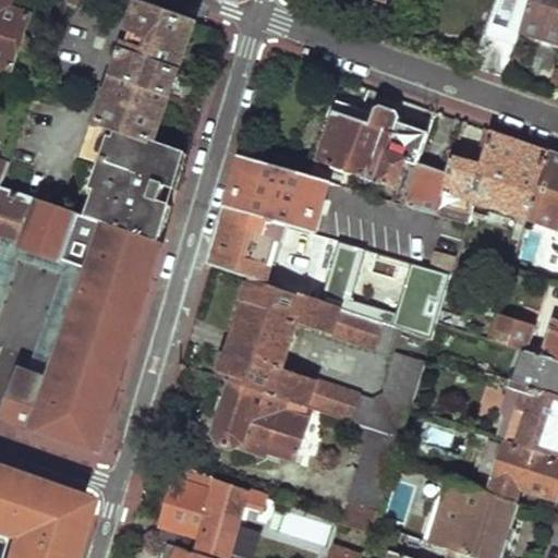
[(0,0),(0,72),(13,77),(20,59),(26,57),(29,48),(26,44),(33,22),(15,15),(19,5),(0,0)]
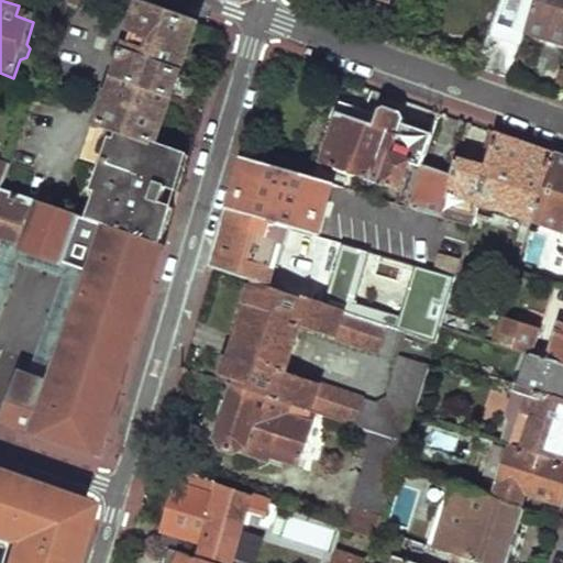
[(70,0),(70,2),(97,11),(100,0),(70,0)]
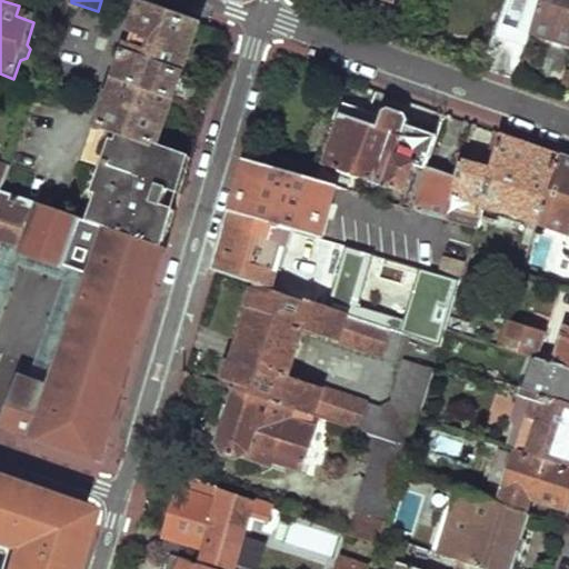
[(540,0),(507,0),(497,31),(493,30),(480,69),(516,82),(529,37),(540,0)]
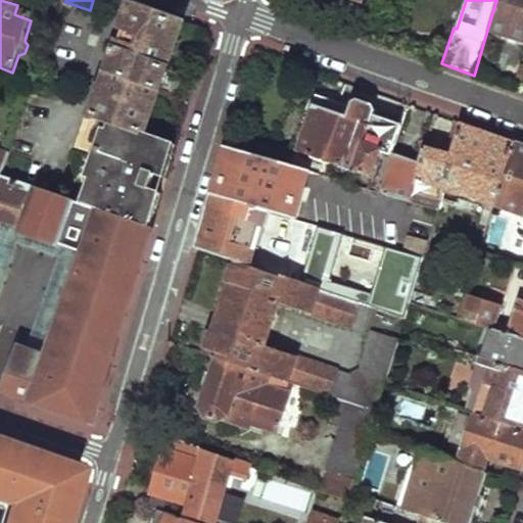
[(522,0),(496,0),(486,34),(522,45),(522,0)]
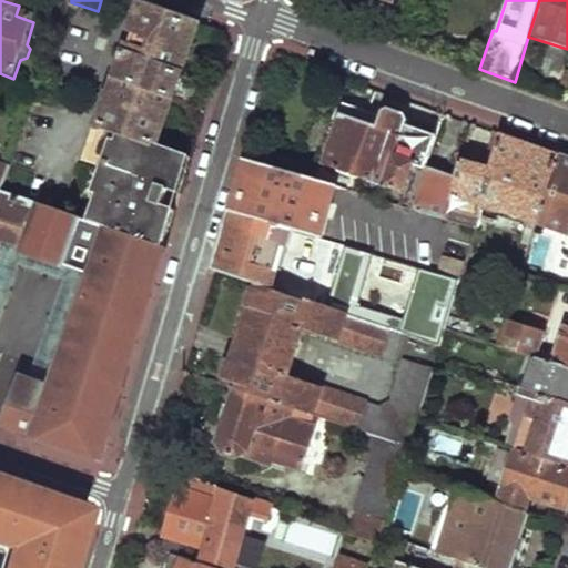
[(137,38),(112,101),(110,100),(102,125),(122,132),(155,143),(198,27),(144,8),(134,34),(137,38)]
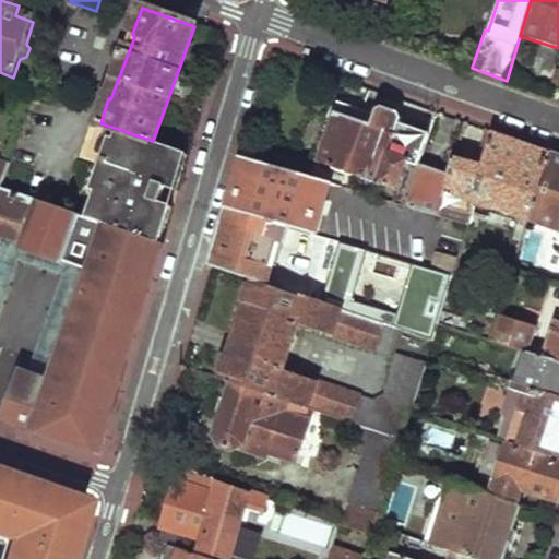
[(336,103),(331,116),(333,117),(320,163),(401,187),(395,202),(438,215),(442,199),(449,177),(418,167),(428,138),(336,103)]
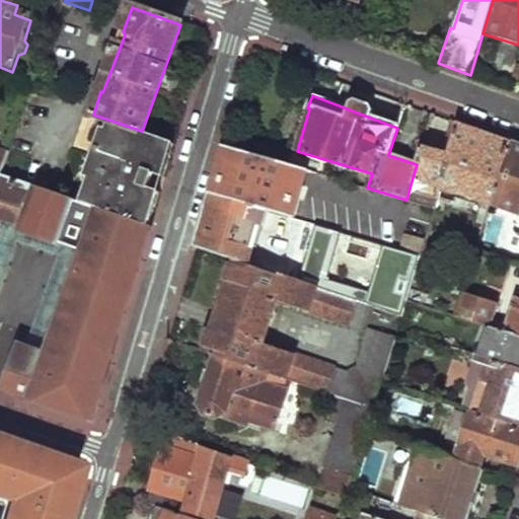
[(95,145),(92,152),(99,155),(82,204),(141,224),(154,190),(149,189),(155,171),(159,172),(170,141),(142,131),(112,121),(101,147),(95,145)]
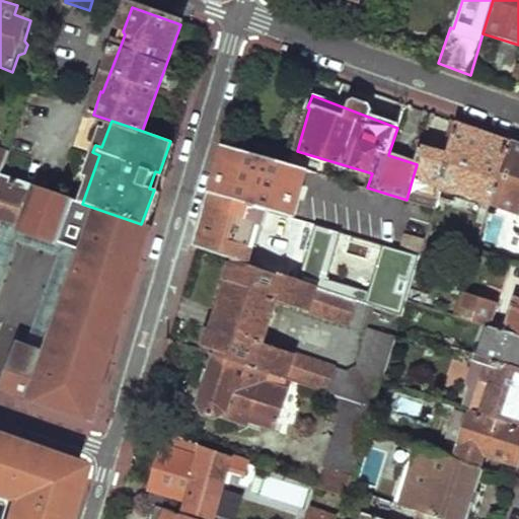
[(452,139),(439,183),(492,202),(511,144),(479,133),(456,126),(452,139)]
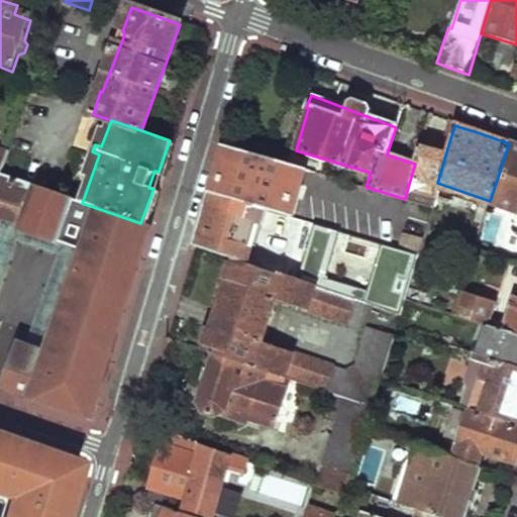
[(420,148),(415,164),(409,184),(434,191),(437,183),(450,138),(445,137),(441,148),(435,154),(420,148)]
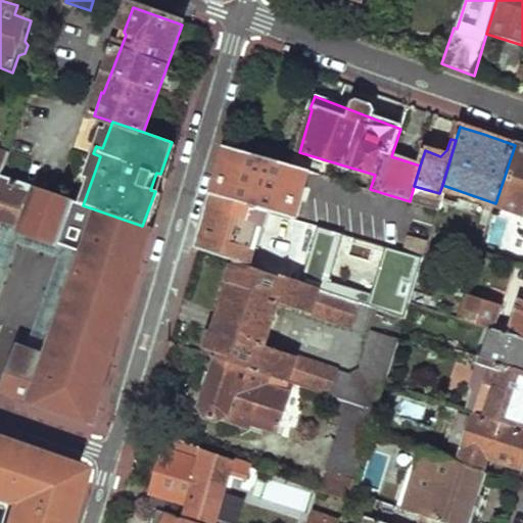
[(172,142),(160,174),(167,176),(177,143),(172,142)]
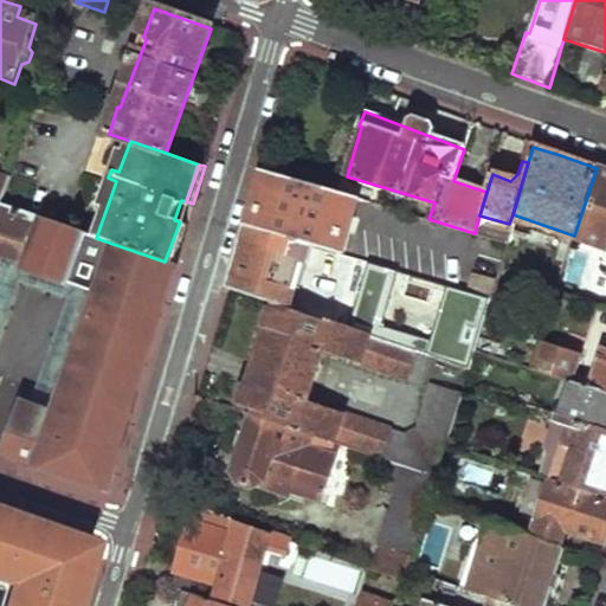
[(605,171),(597,168),(574,236),(573,238),(605,250),(605,171)]
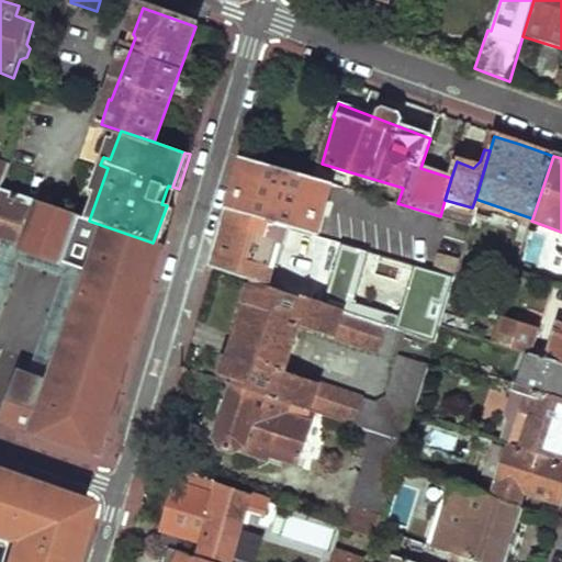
[(245,158),(239,176),(245,178),(236,211),(291,228),(317,236),(333,184),(245,158)]
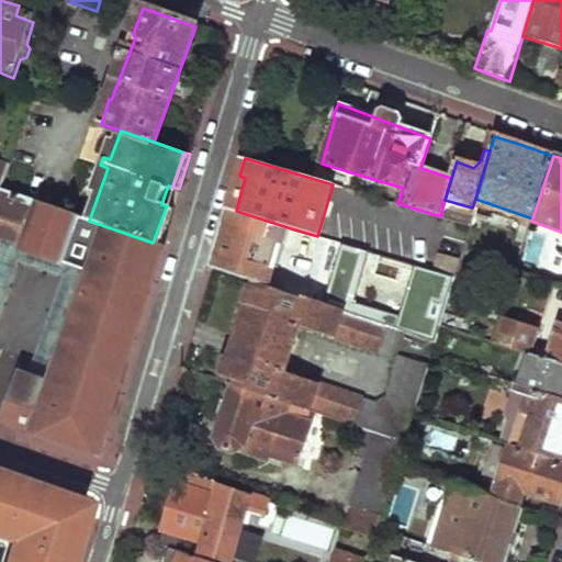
[(0,190),(2,191),(11,168),(0,164),(0,190)]
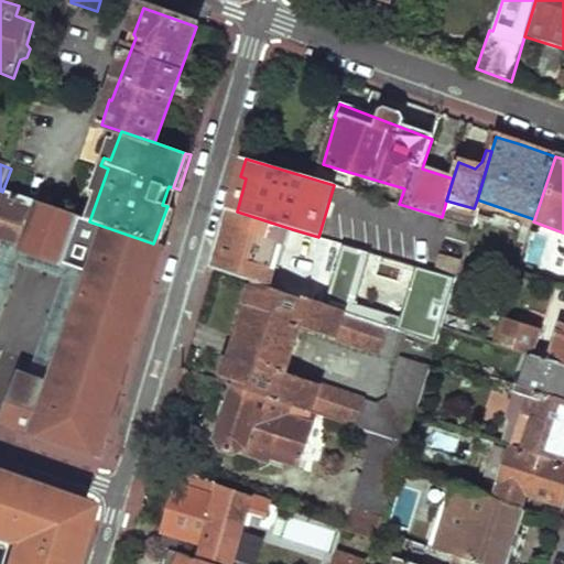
[(169,186),(162,205),(167,206),(174,209),(180,190),(173,187),(169,186)]
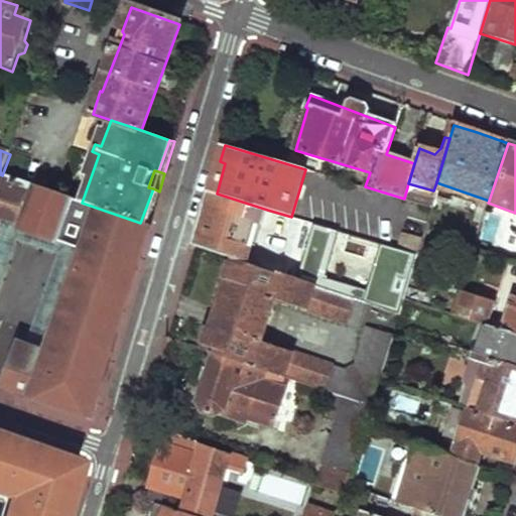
[(0,248),(7,228),(55,244),(62,224),(82,231),(40,350),(15,342),(0,380),(0,384),(93,417),(149,226),(140,223),(82,203),(2,175),(0,174),(0,248)]
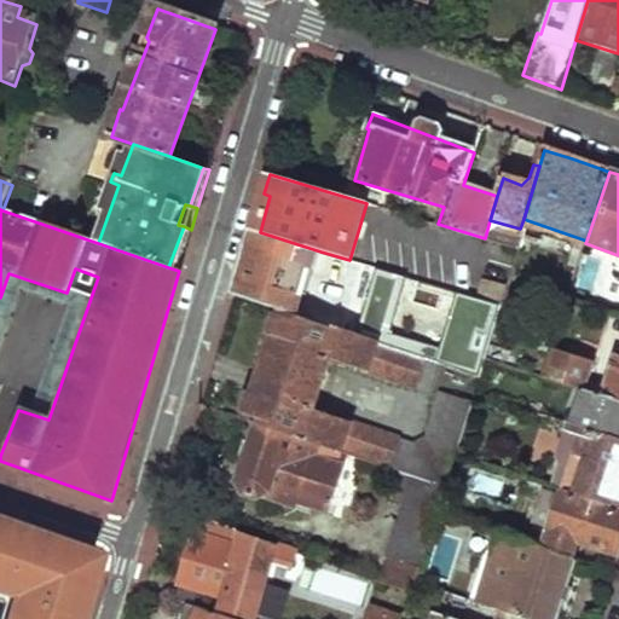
[(184,226),(168,267),(179,271),(191,230),(184,226)]
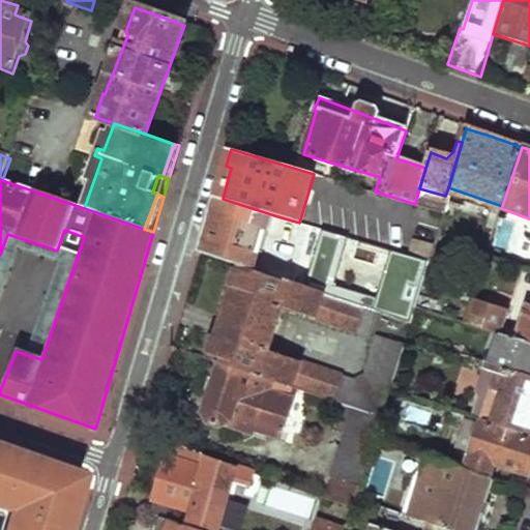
[(216,198),(201,251),(239,264),(253,269),(264,233),(269,233),(274,215),(223,199),(216,198)]
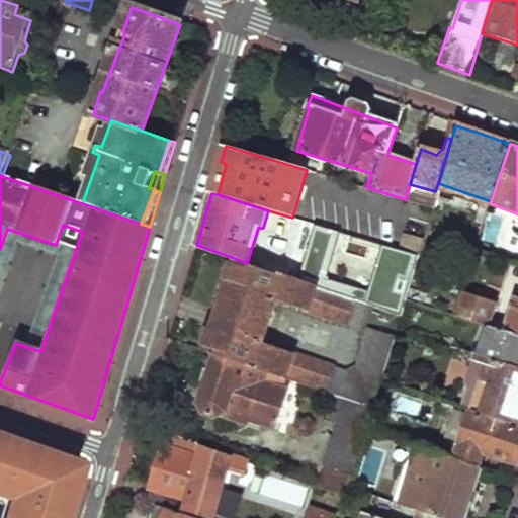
[(316,225),(299,280),(326,290),(343,233),(316,225)]
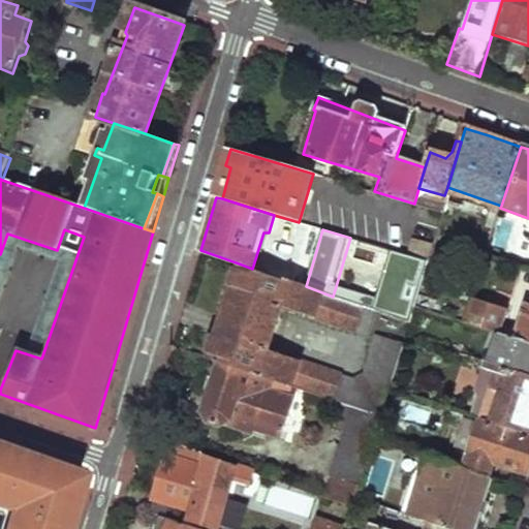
[(411,239),(408,252),(429,257),(433,245),(411,239)]
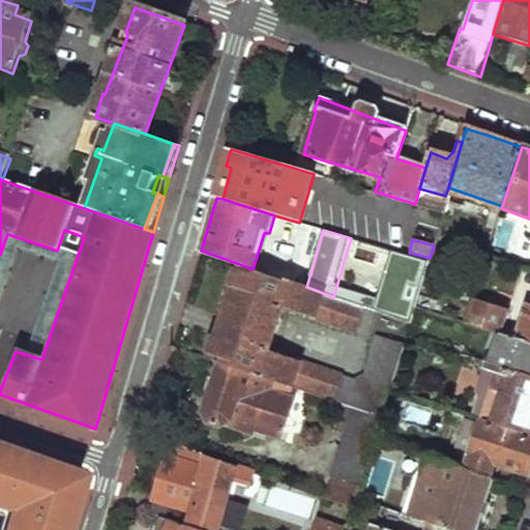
[(239,264),(210,358),(217,360),(280,382),(330,400),(379,416),(402,342),(379,334),(365,377),(353,380),(268,350),(283,307),(370,336),(379,312),(333,297),(306,287),(253,269),(239,264)]
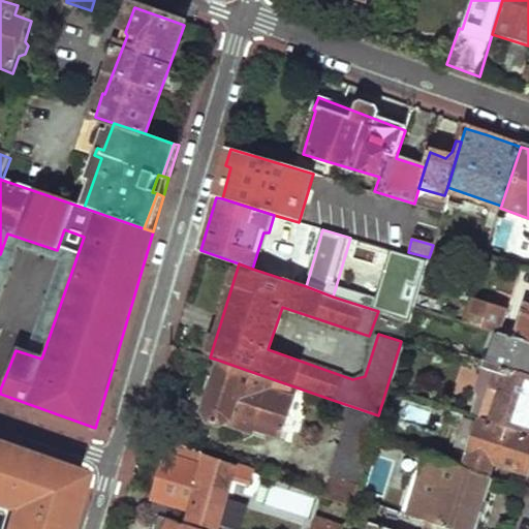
[(415,292),(412,305),(423,308),(427,296),(415,292)]
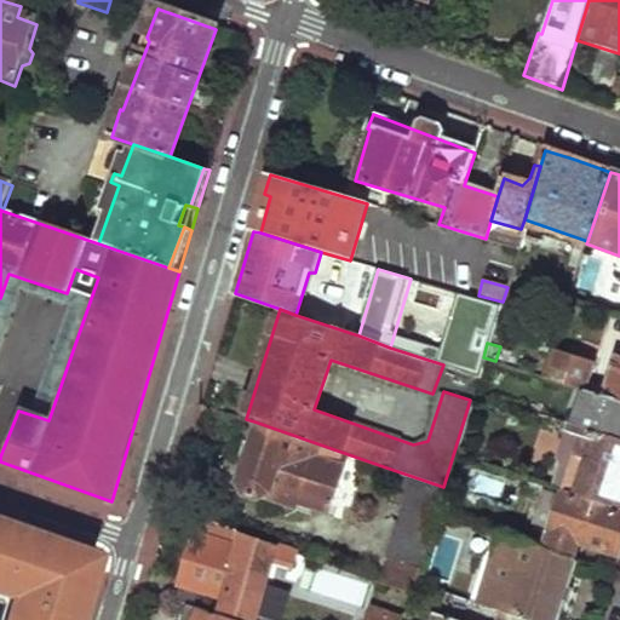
[(552,346),(543,378),(573,388),(585,391),(596,361),(552,346)]
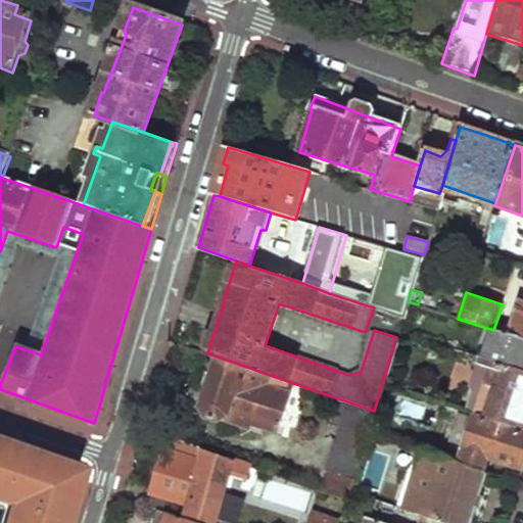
[(522,339),(505,334),(493,330),(483,327),(478,343),(485,344),(480,359),(522,372),(522,339)]
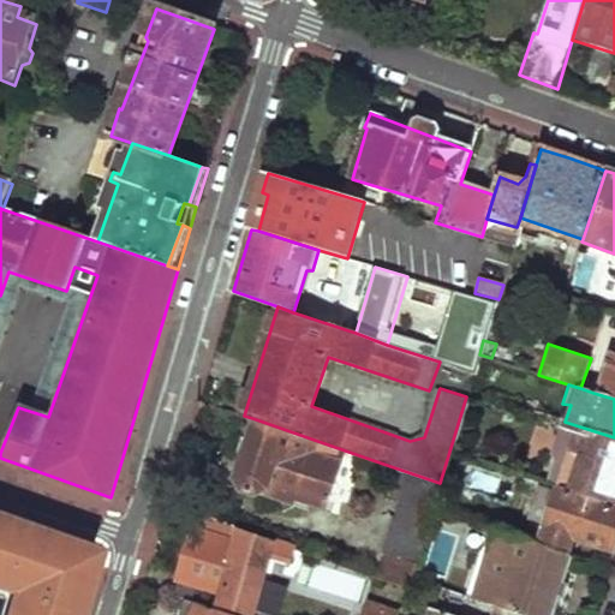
[(252,418),(233,477),(238,487),(254,493),(264,485),(326,507),(340,461),(321,454),(324,443),(252,418)]
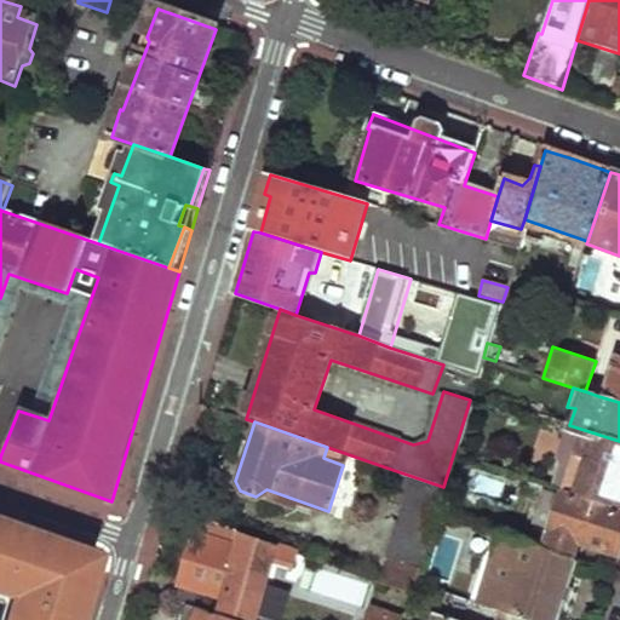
[(574,438),(558,489),(619,509),(619,441),(569,425),(566,423),(562,434),(574,438)]
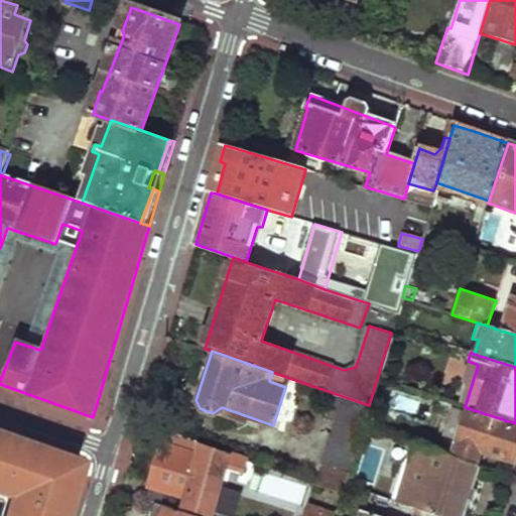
[(321,389),(314,412),(336,418),(316,485),(343,494),(369,405),(321,389)]
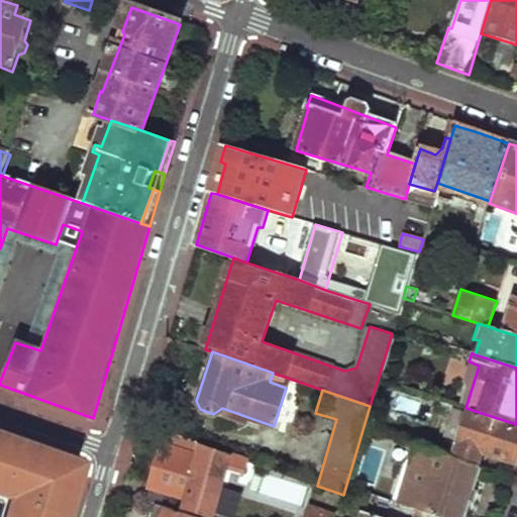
[(516,424),(466,408),(449,457),(480,467),(484,454),(516,463),(516,424)]
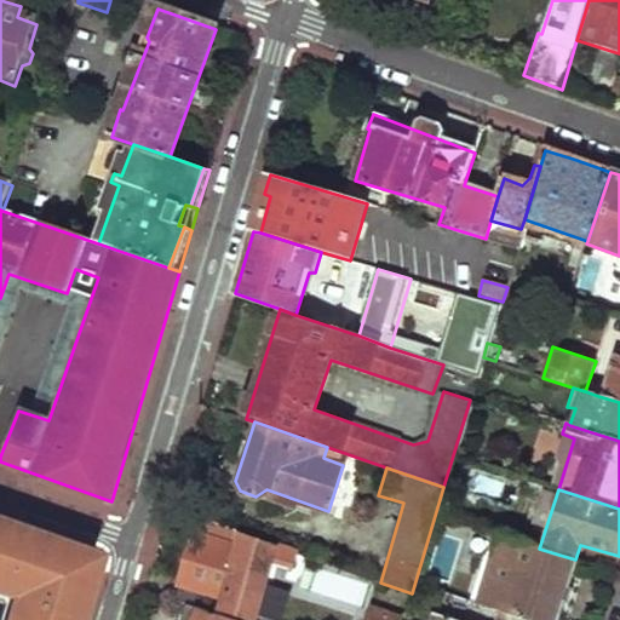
[(194,537),(177,585),(225,603),(230,591),(246,596),(254,572),(270,577),(275,562),(294,568),(299,555),(237,533),(234,544),(205,534),(208,523),(172,510),(167,527),(194,537)]
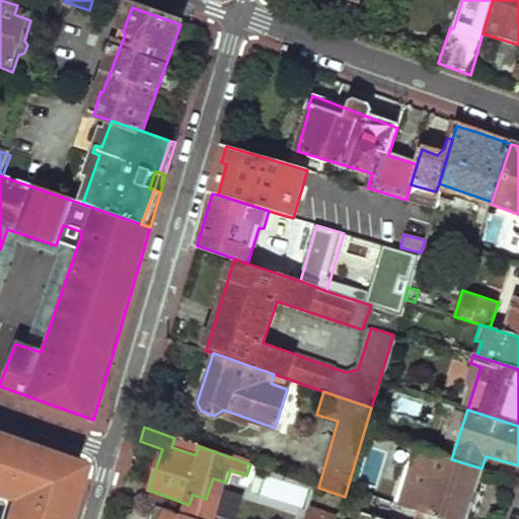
[(78,467),(0,440),(0,501),(6,504),(1,518),(63,518),(79,468),(78,467)]
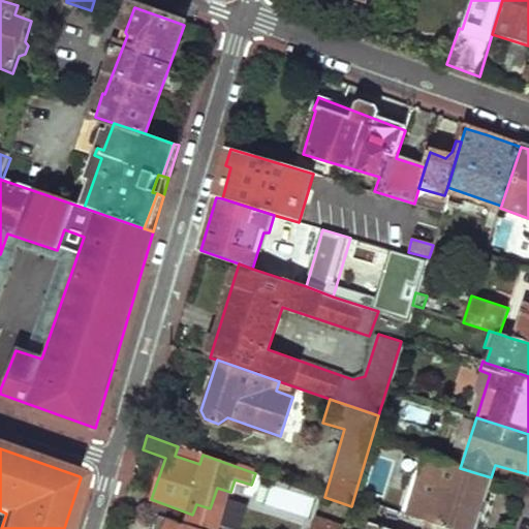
[(371,527),(376,528),(447,528),(448,526),(459,528),(474,528),(491,477),(460,468),(424,457),(404,517),(377,508),(376,511),(370,509),(367,520),(373,522),(371,527)]
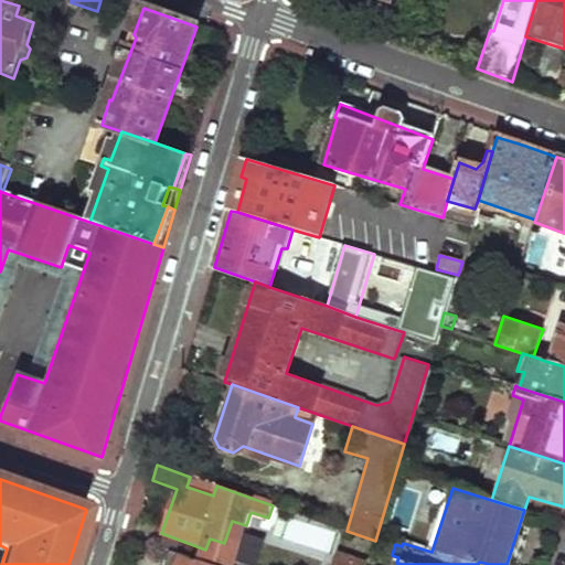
[(211,564),(170,551),(164,564),(211,564)]
